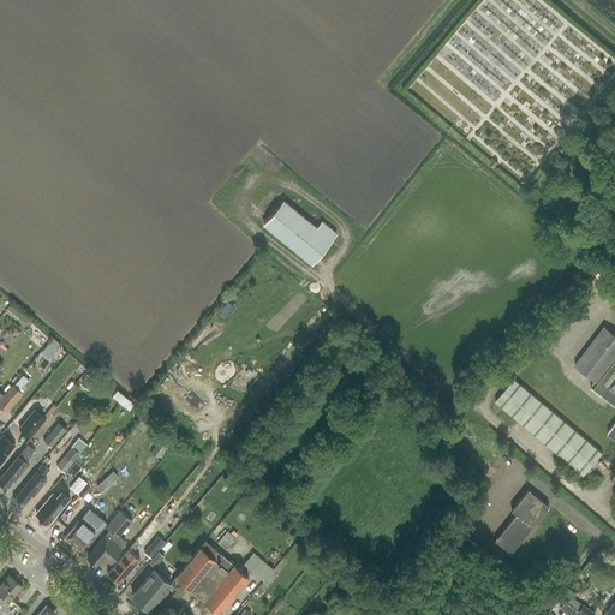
[(599,47),(598,40),(548,0),(484,0),(435,63),(440,60),(467,82),(464,107),(473,131),(481,130),(489,137),(495,135),(512,137),(525,148),(526,159),(542,161),(578,118),(580,103),(568,102),(571,87),(577,99),(591,97),(584,90),(584,88),(581,87),(578,91),(577,85),(592,83),(584,64),(592,60),(591,52),(595,53),(589,48),(599,47)]
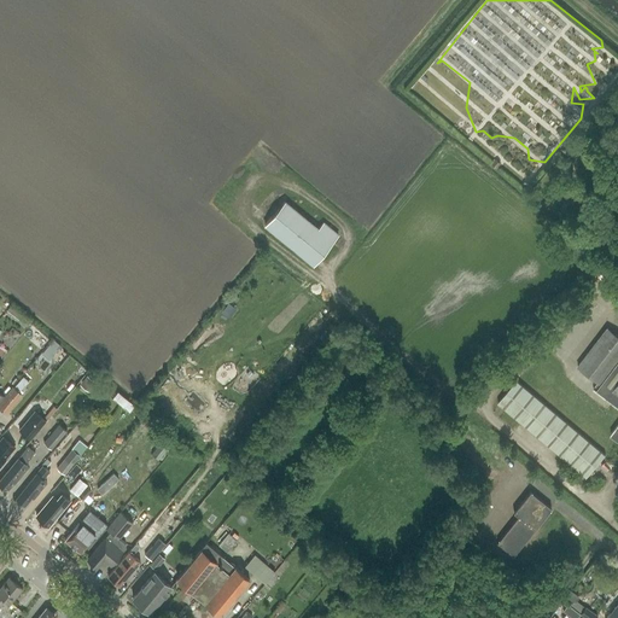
[(319,228),(299,213),(285,200),(264,225),(314,266),(339,235),(324,222),(319,228)]
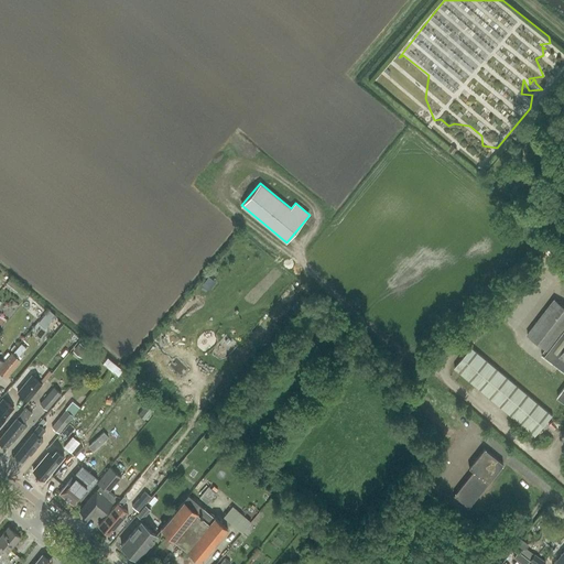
[(29,294),(10,279),(7,283),(25,297),(29,294)]
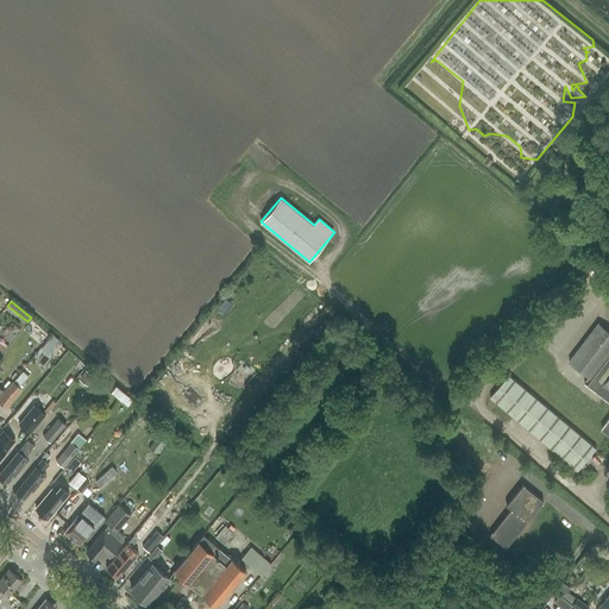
[(608,331),(598,324),(570,362),(590,377),(585,383),(608,401),(608,419),(602,428),(608,433),(608,331)]
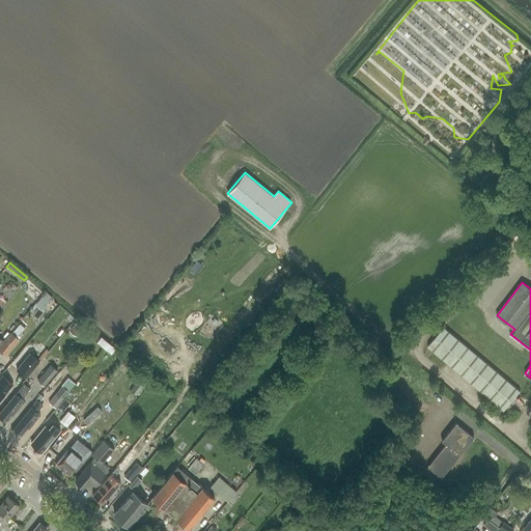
[(36,304),(43,309),(52,298),(46,292),(36,304)]
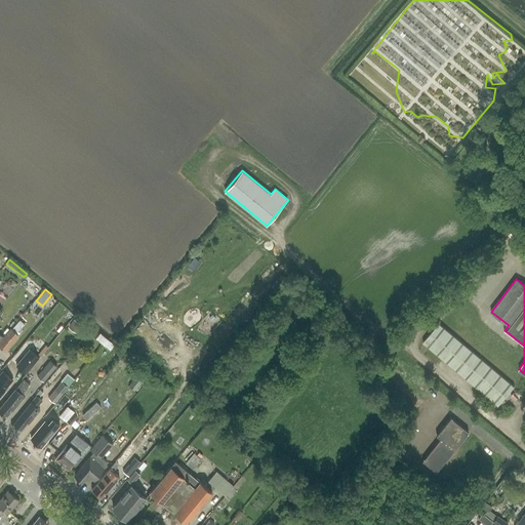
[(0,346),(6,351),(19,334),(17,332),(25,324),(21,320),(12,328),(0,341),(0,346)]
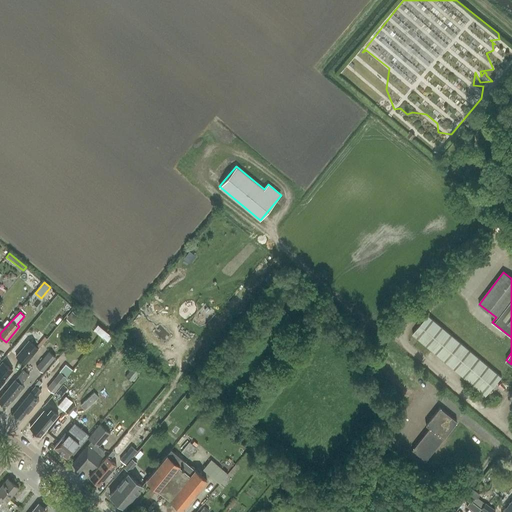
[(502,377),(428,315),(412,334),(486,396),(502,377)]
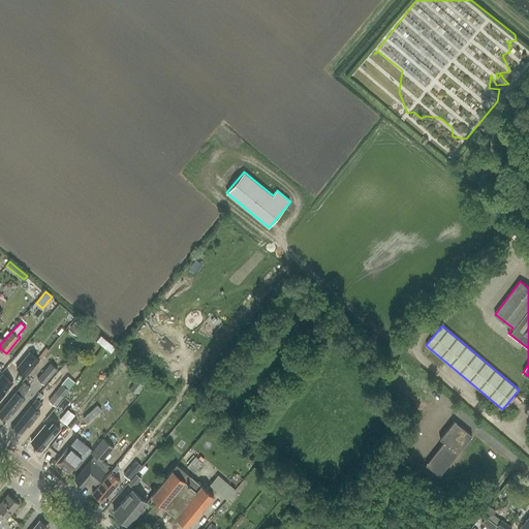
[(97,341),(112,353),(116,347),(101,336),(97,341)]
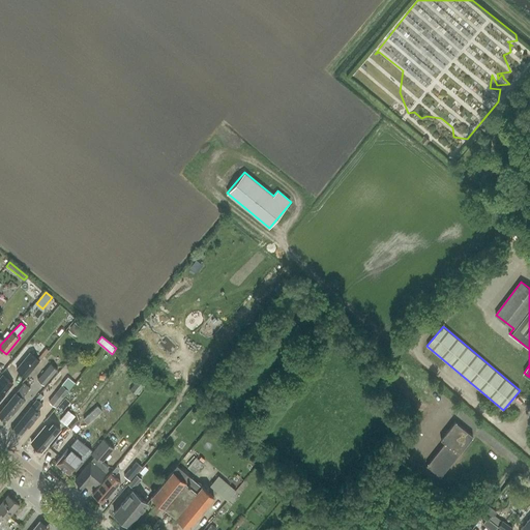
[(28,353),(15,369),(24,377),(37,360),(28,353)]
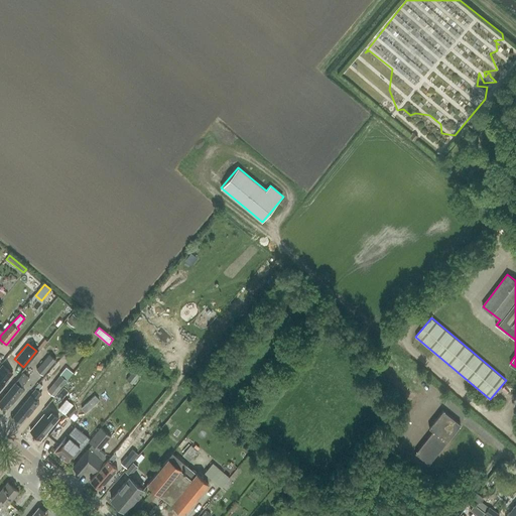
[(49,354),(36,370),(43,376),(56,360),(49,354)]
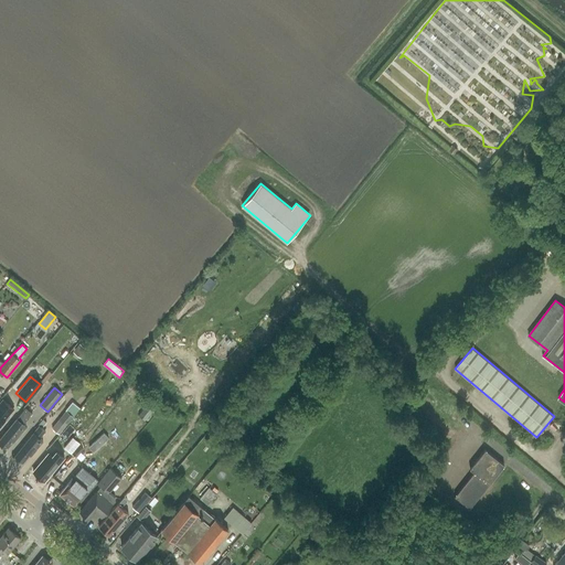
[(0,402),(0,426),(1,425),(2,425),(4,423),(4,422),(6,420),(4,419),(13,408),(2,400),(0,402)]
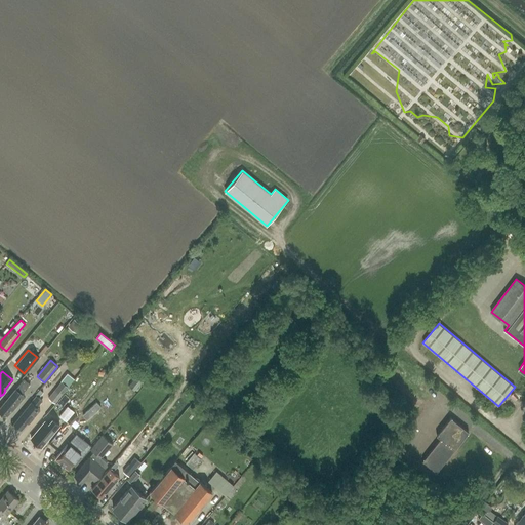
[(62,381),(68,387),(74,379),(68,374),(62,381)]
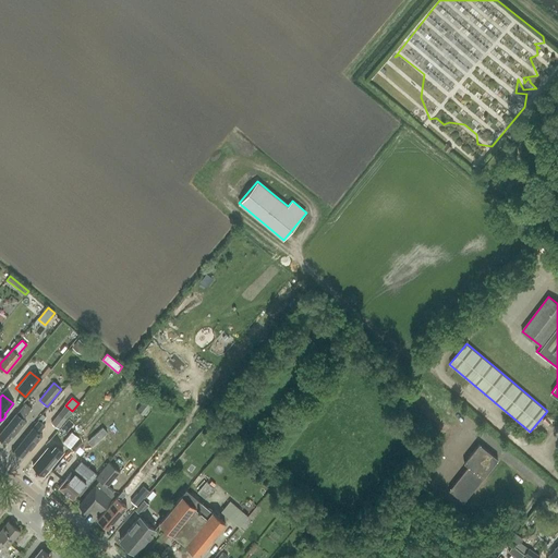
[(145,400),(137,410),(144,415),(152,405),(145,400)]
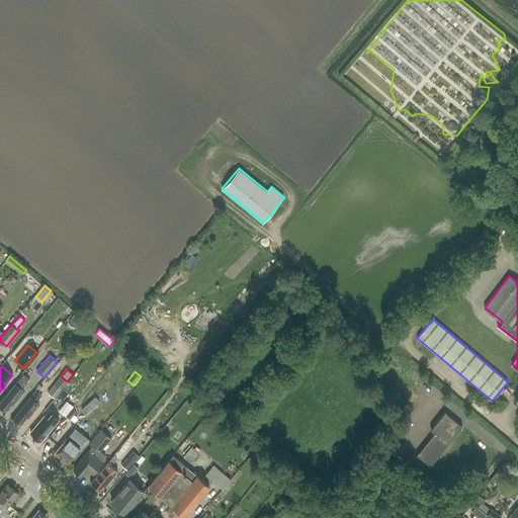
[(21,389),(29,379),(23,374),(0,402),(0,407),(0,408),(2,409),(4,410),(5,411),(6,411),(5,410),(13,401),(15,401),(24,391),(21,389)]
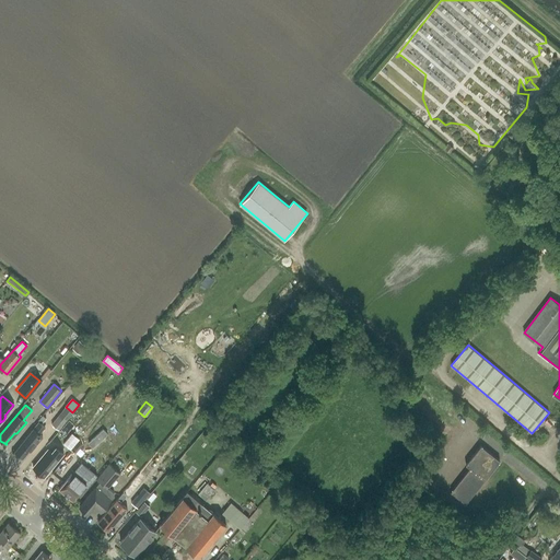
[(72,412),(66,407),(51,424),(59,430),(72,412)]
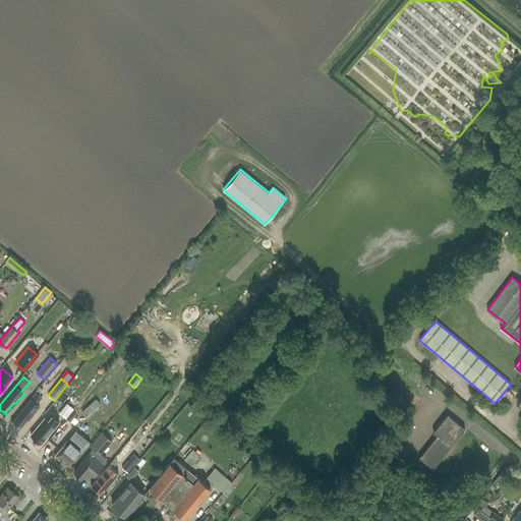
[(37,404),(42,398),(37,393),(14,419),(13,420),(15,421),(16,423),(17,424),(19,424),(21,426),(21,425),(30,416),(32,416),(40,406),(37,404)]
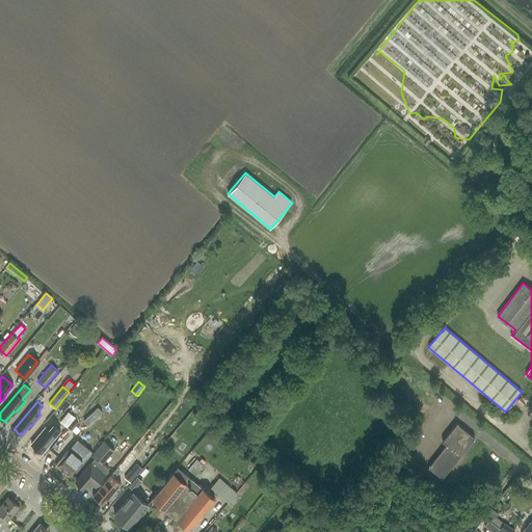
[(60,422),(68,428),(76,419),(69,413),(60,422)]
